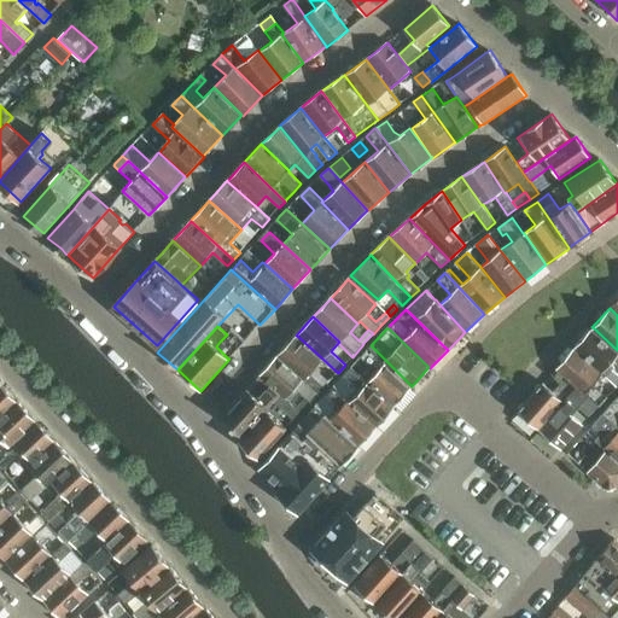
[(617,350),(593,327),(575,348),(602,373),(602,372),(606,375),(606,377),(617,388),(617,386),(617,373),(613,369),(614,367),(611,363),(617,354),(617,350)]
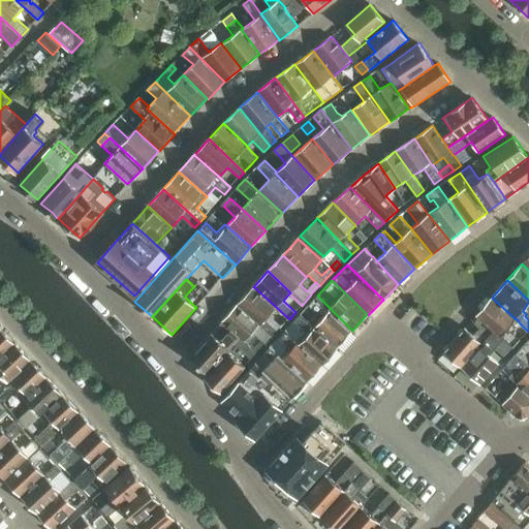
[(194,286),(188,292),(199,303),(210,292),(198,282),(194,286)]
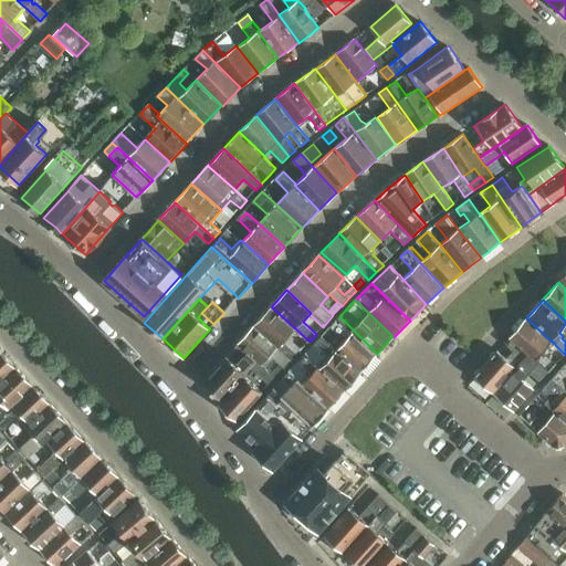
[(271,307),(254,325),(292,360),(297,354),(284,342),(296,329),(272,307),(271,307)]
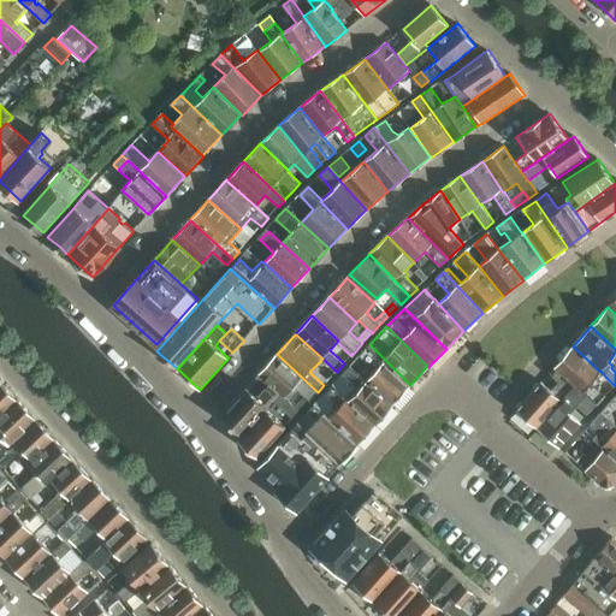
[(355,361),(350,366),(392,404),(410,385),(369,344),(360,355),(371,365),(366,371),(355,361)]
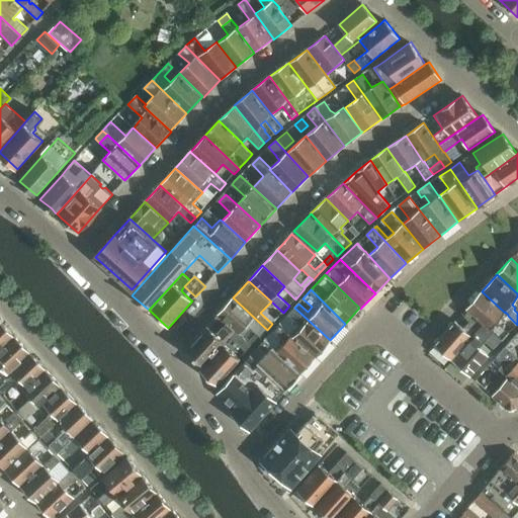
[(482,291),(466,309),(469,311),(477,317),(484,323),(492,330),(495,333),(503,340),(510,333),(498,321),(505,313),(482,291)]
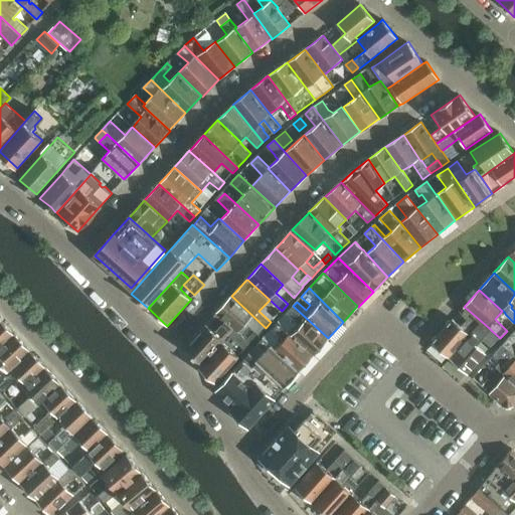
[(231,296),(215,313),(216,313),(232,328),(241,335),(246,330),(250,330),(258,336),(266,328),(231,296)]
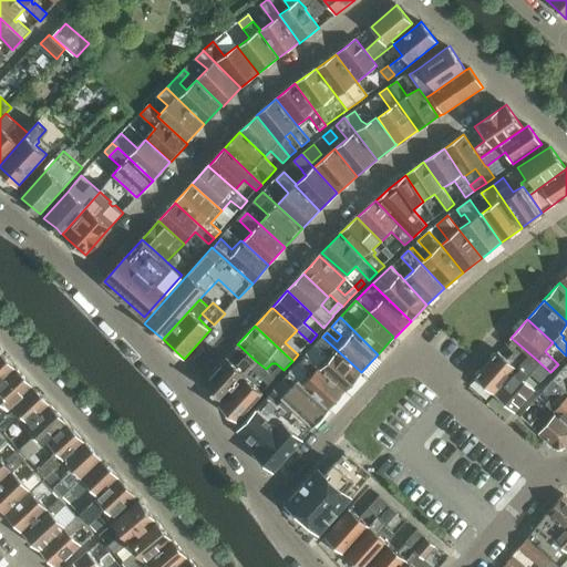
[(322,337),(316,343),(326,352),(323,356),(329,360),(321,368),(346,391),(361,372),(322,337)]
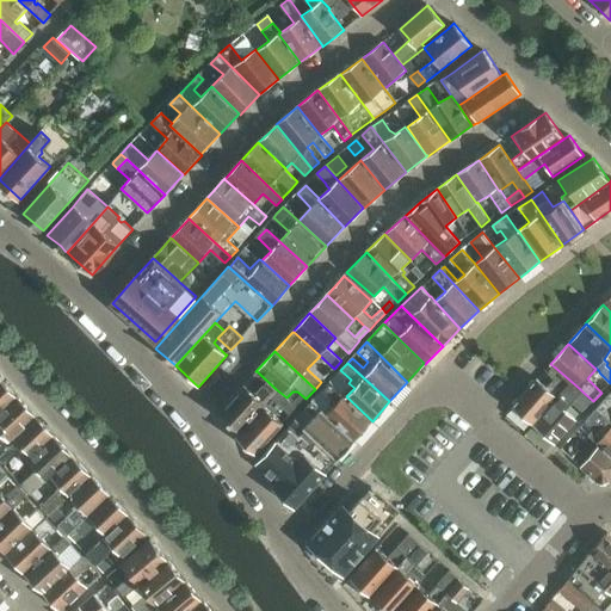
[(537,378),(513,406),(532,424),(555,400),(571,381),(562,374),(554,366),(548,372),(554,378),(547,387),(537,378)]
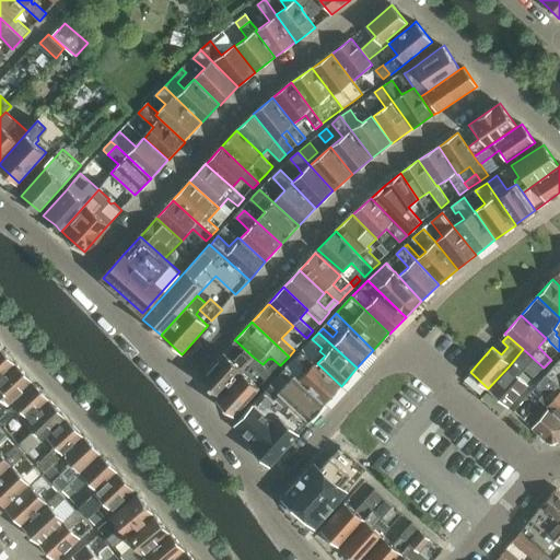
[(235,340),(201,378),(218,394),(219,395),(247,363),(253,357),(235,340)]
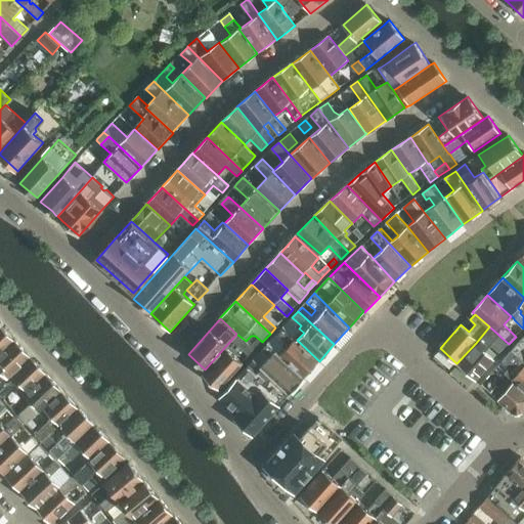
[(0,353),(14,340),(0,323),(0,353)]
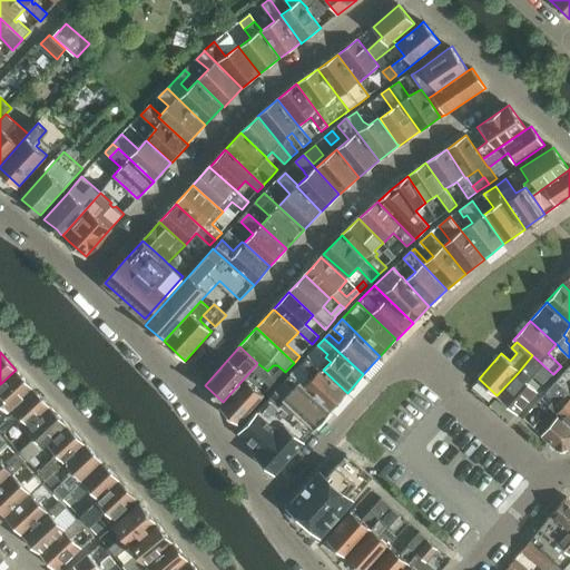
[(497,395),(518,413),(518,414),(539,391),(529,383),(544,366),(541,363),(532,355),(518,373),(497,395)]
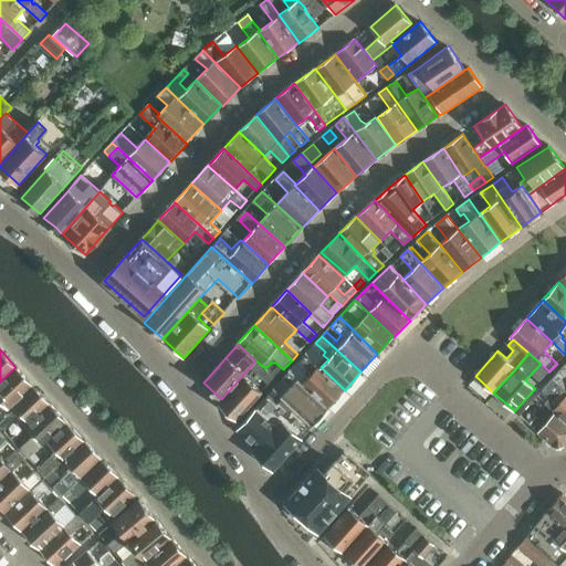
[(299,360),(290,370),(329,407),(345,390),(321,367),(318,366),(306,354),(299,360)]
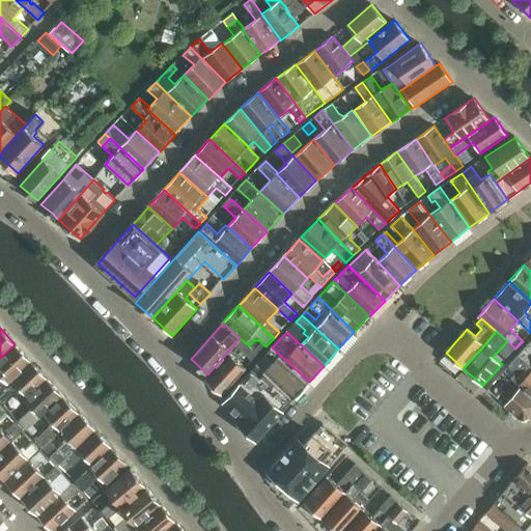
[(240,338),(234,344),(252,361),(258,354),(249,345),(240,338)]
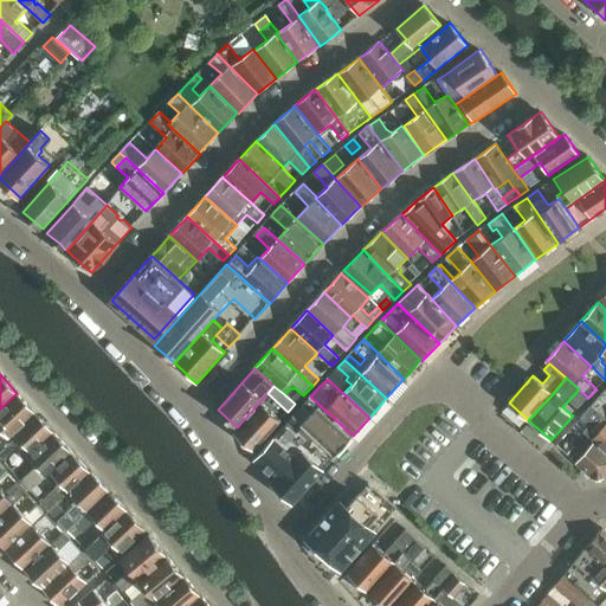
[(605,393),(604,391),(591,405),(605,419),(605,404),(605,405),(605,404),(605,393)]
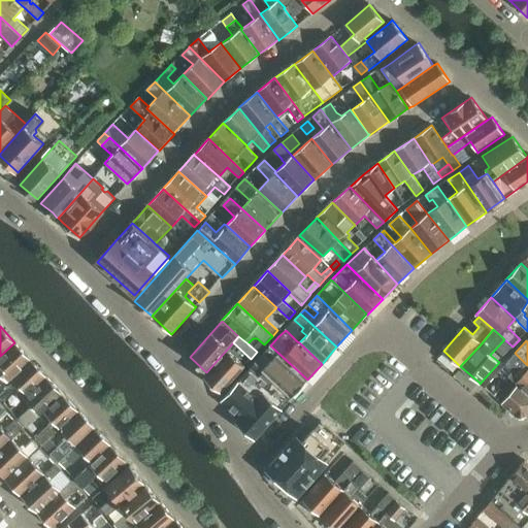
[(0,387),(31,359),(14,341),(14,342),(0,356),(0,364),(3,368),(0,370),(0,387)]
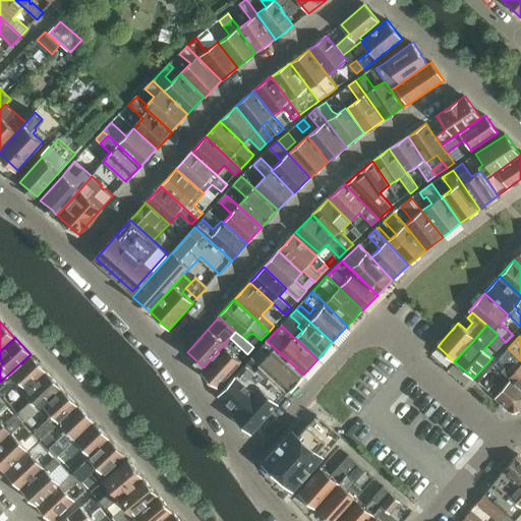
[(262,348),(251,359),(263,371),(265,369),(288,392),(303,374),(267,341),(267,342),(262,348)]
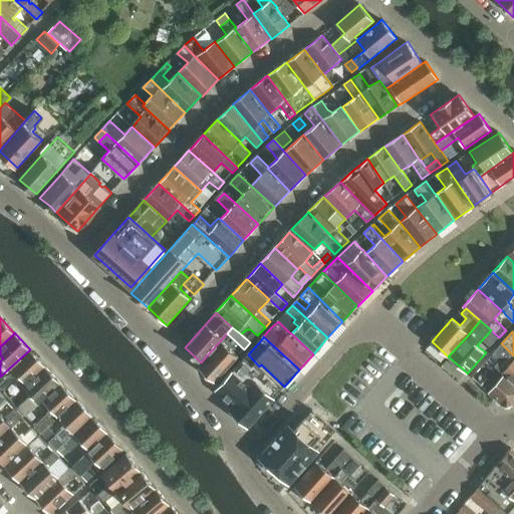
[(202,363),(200,365),(215,380),(238,355),(222,340),(202,363)]
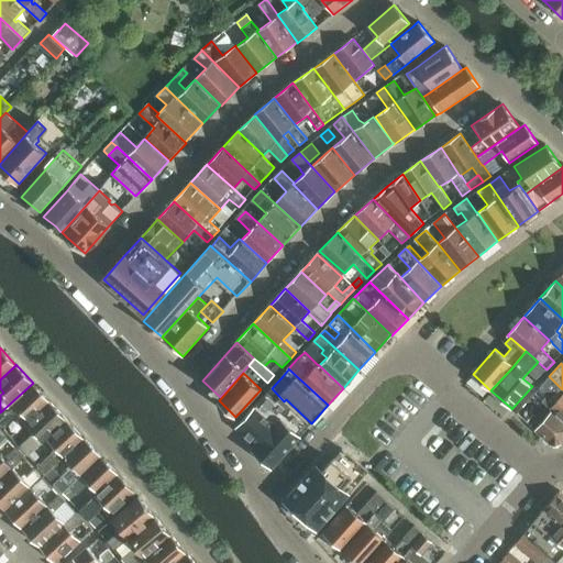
[(562,389),(549,376),(540,387),(548,395),(542,400),(552,410),(562,420),(562,389)]
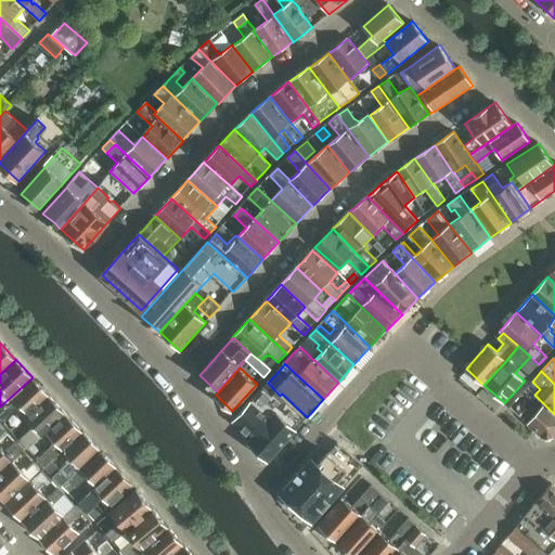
[(33,377),(0,407),(0,418),(1,421),(17,407),(21,410),(23,408),(28,414),(49,395),(33,377)]
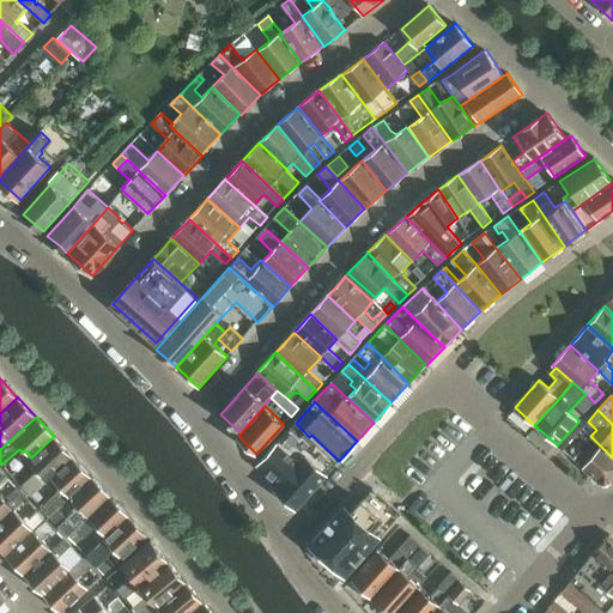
[(278,442),(258,465),(280,484),(275,489),(296,508),(328,473),(339,461),(311,435),(309,437),(298,448),(285,435),(278,442)]
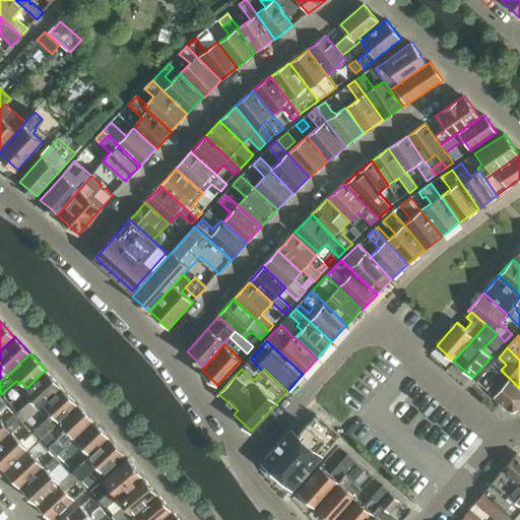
[(35,396),(17,411),(18,412),(26,421),(44,405),(62,388),(46,370),(26,388),(35,396)]
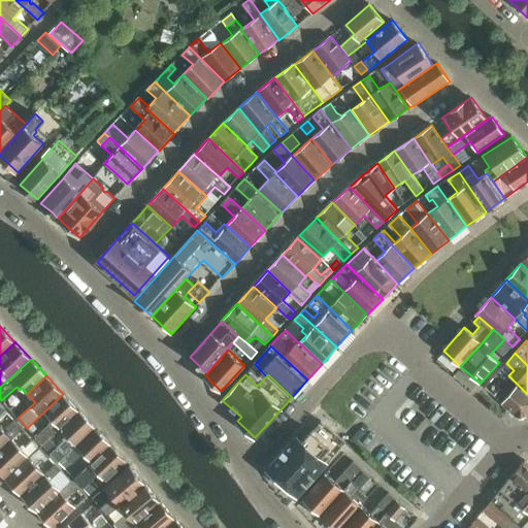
[(498,398),(502,402),(502,403),(517,417),(527,416),(527,415),(527,394),(518,385),(513,391),(508,387),(498,398)]
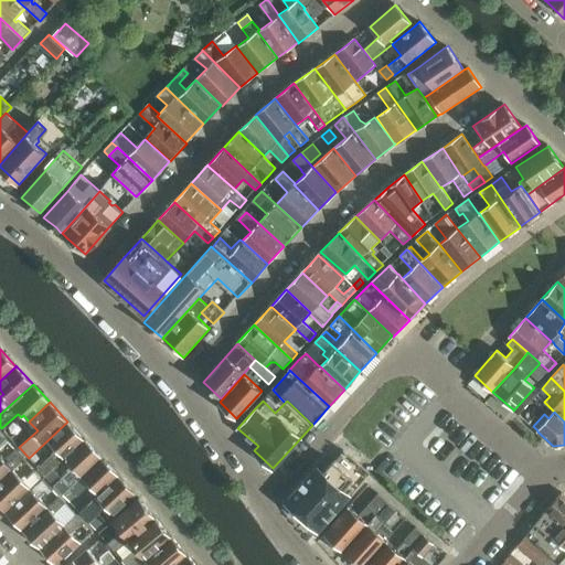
[(526,419),(533,426),(540,419),(532,413),(526,419)]
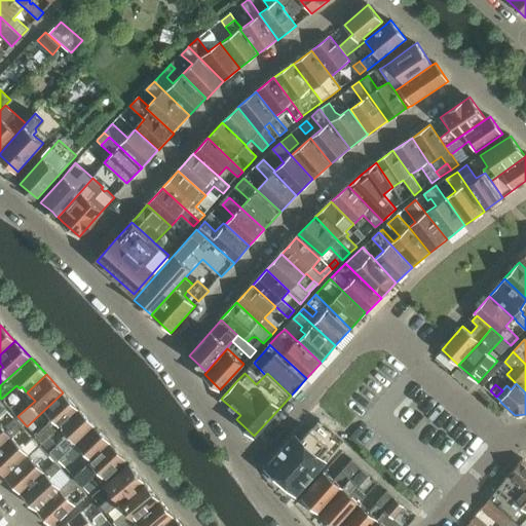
[(49,423),(36,436),(42,443),(49,437),(60,426),(60,427),(79,408),(63,392),(44,410),(51,418),(49,423)]
